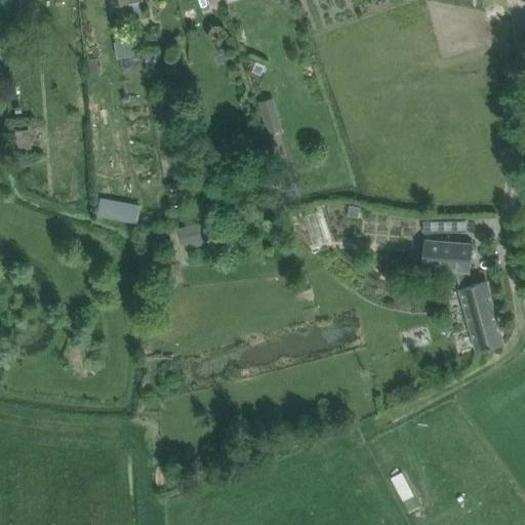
[(28,16),(29,0),(12,0),(12,15),(28,16)]
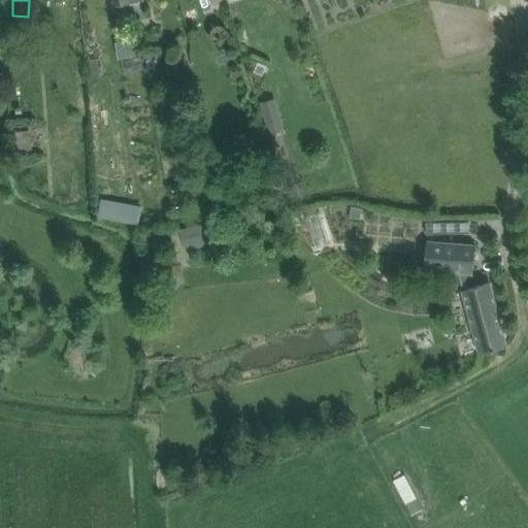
[(259,61),(254,71),(263,75),(267,65),(259,61)]
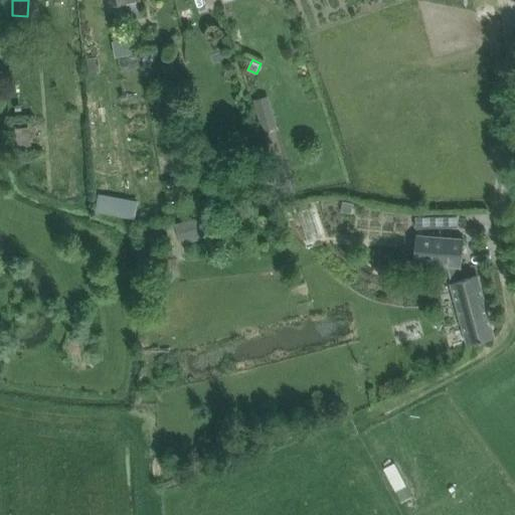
[(261,131),(279,126),(270,95),(252,100),(261,131)]
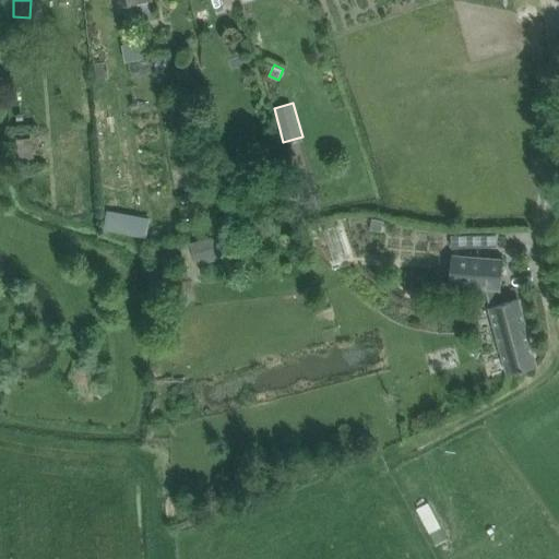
[(293,194),(276,205),(286,218),(301,207),(293,194)]
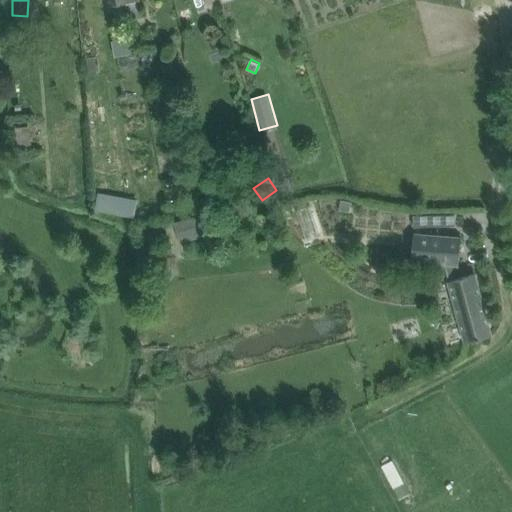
[(133,217),(136,199),(100,192),(96,210),(133,217)]
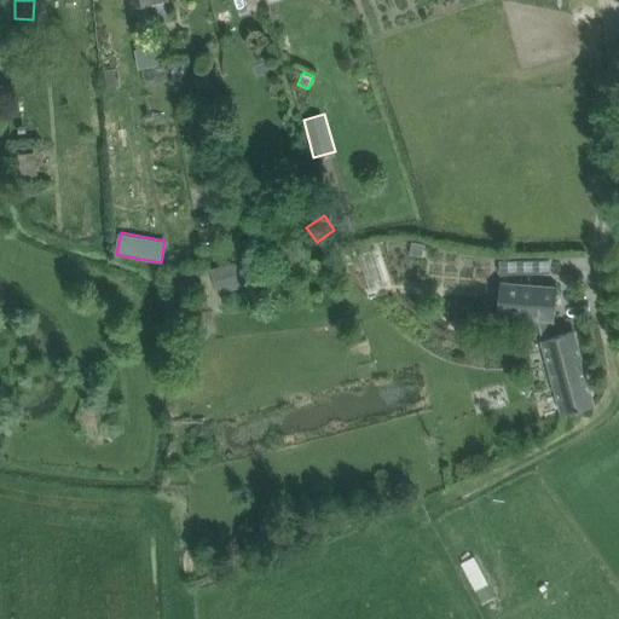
[(412,242),(410,254),(423,256),(426,244),(412,242)]
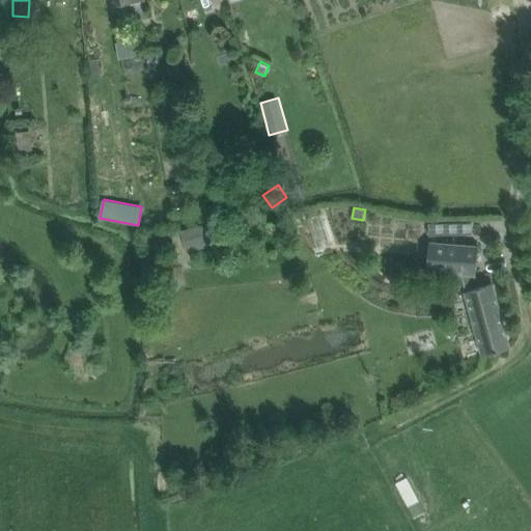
[(188,252),(213,245),(206,223),(182,231),(188,252)]
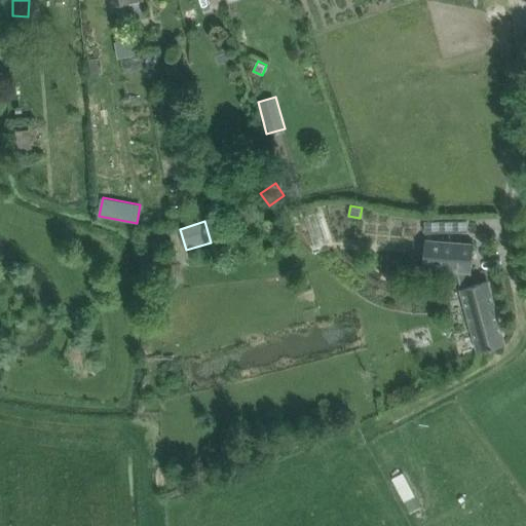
[(440,221),(425,221),(425,232),(440,232),(440,221)]
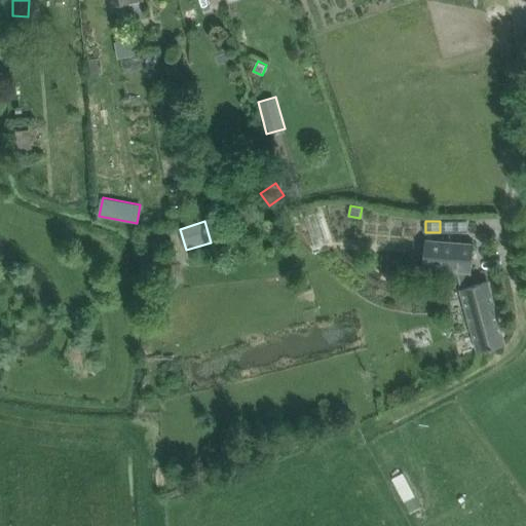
[(423,238),(420,269),(457,272),(461,289),(473,286),(470,274),(473,243),(423,238)]
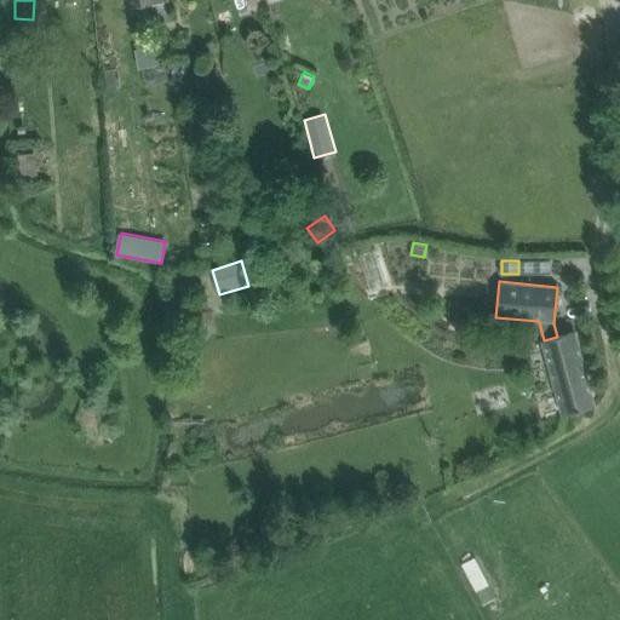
[(566,413),(572,412),(595,406),(574,332),(544,340),(566,413)]
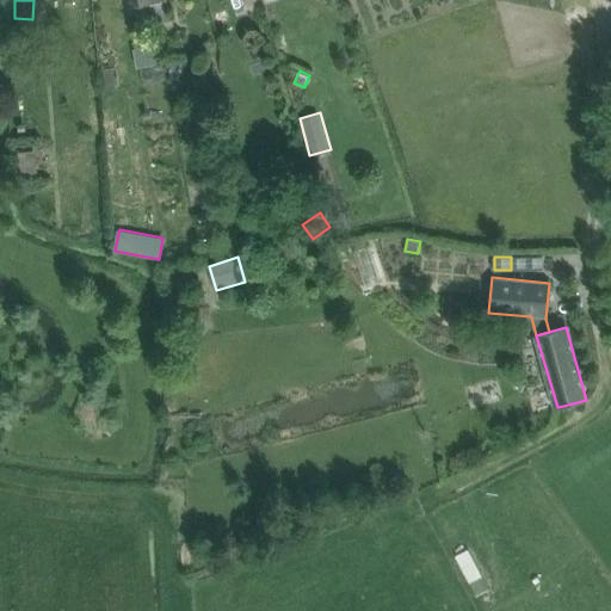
[(469,550),(456,556),(476,596),(489,590),(469,550)]
